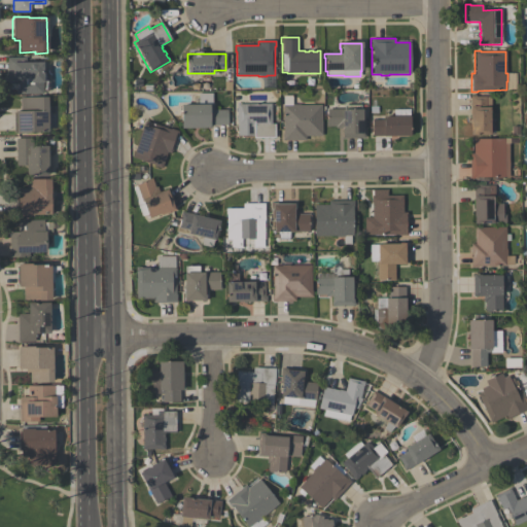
[(6,58),(26,58),(26,63),(42,63),(43,82),(42,82),(42,94),(15,95),(15,84),(7,84),(6,58)]
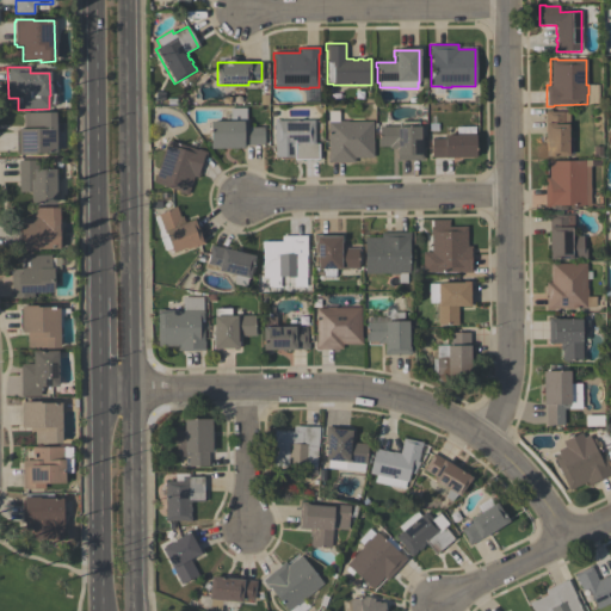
[(209,149),(209,122),(230,122),(229,109),(245,109),(246,122),(247,122),(247,128),(263,127),(264,146),(242,146),(242,148),(209,149)]
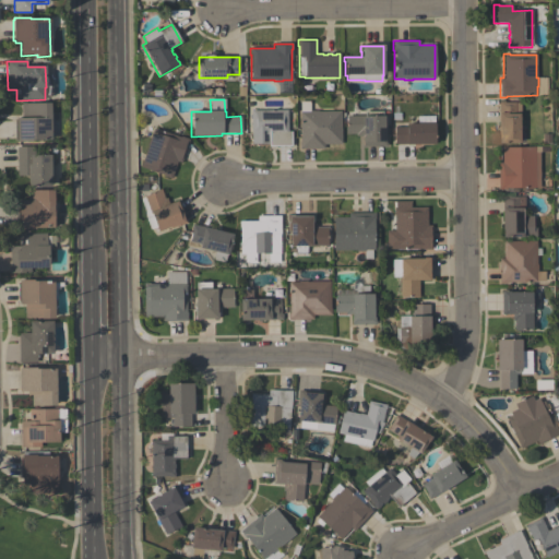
[(498,143),(499,100),(504,100),(504,103),(520,103),(520,117),(520,126),(525,126),(525,140),(520,140),(520,143),(498,143)]
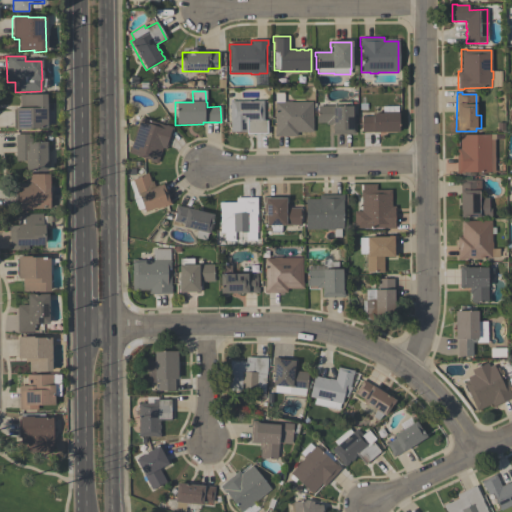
[(274,137),(274,130),(275,130),(274,93),(283,93),(283,101),(291,101),(291,102),(312,102),(312,132),(297,132),(297,136),(274,137)]
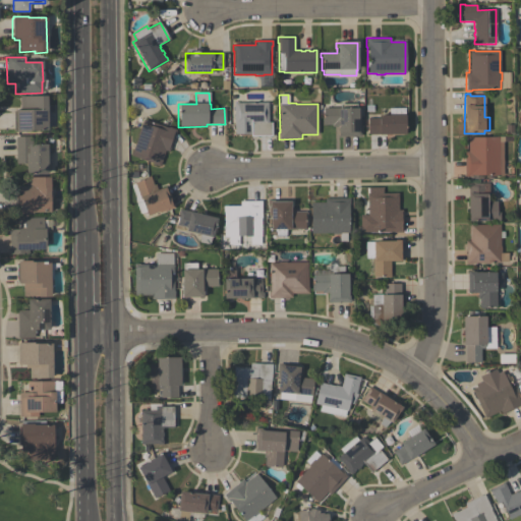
[(47,97),(48,130),(30,130),(30,131),(15,131),(15,130),(13,130),(13,111),(15,111),(15,109),(20,109),(19,97),(47,97)]
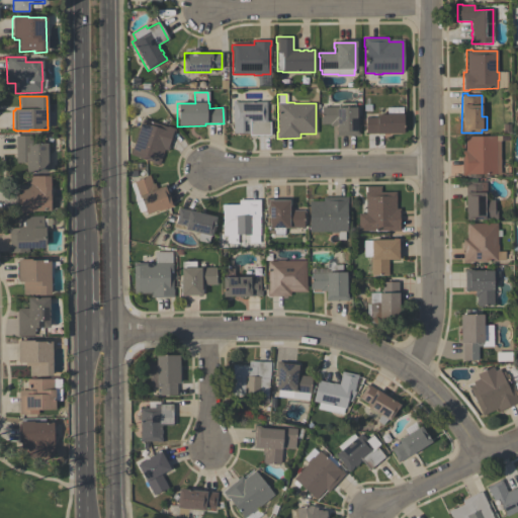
[(233,134),(233,102),(266,102),(266,121),(270,121),(270,136),(249,136),(249,134),(233,134)]
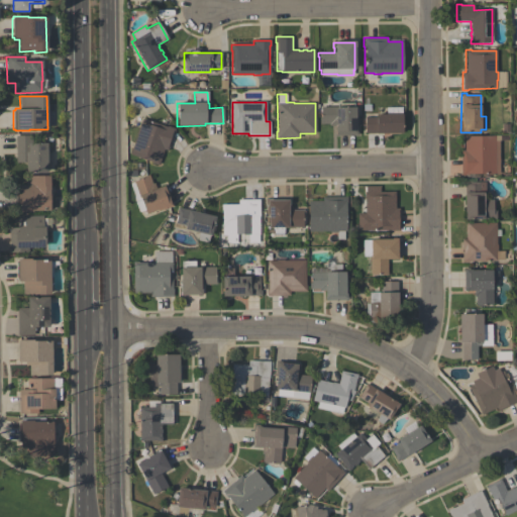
[(354,103),(355,119),(357,119),(357,135),(335,135),(335,127),(335,125),(329,125),(329,123),(319,124),(319,118),(321,118),(320,107),(336,107),(336,104),(354,103)]
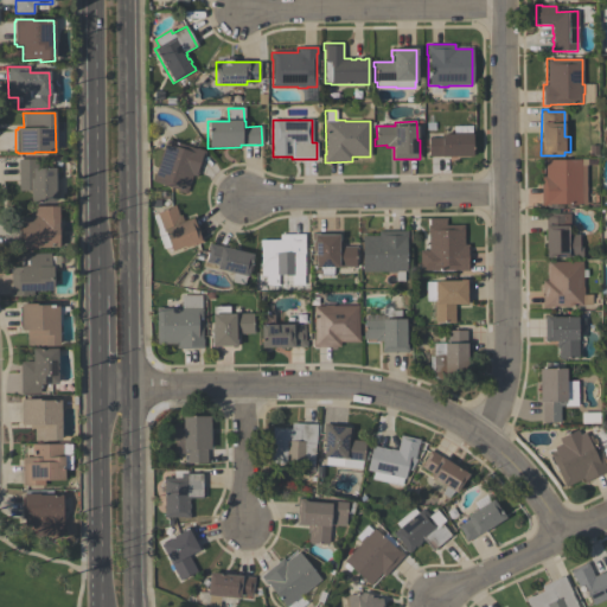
[(472,134),(472,157),(441,157),(428,157),(428,138),(441,138),(441,134),(472,134)]
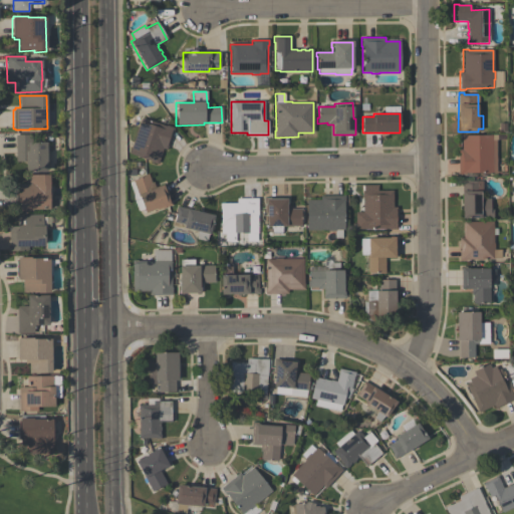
[(129,154),(136,134),(135,134),(138,126),(141,118),(166,126),(166,125),(174,129),(167,150),(163,149),(158,165),(150,162),(151,161),(129,154)]
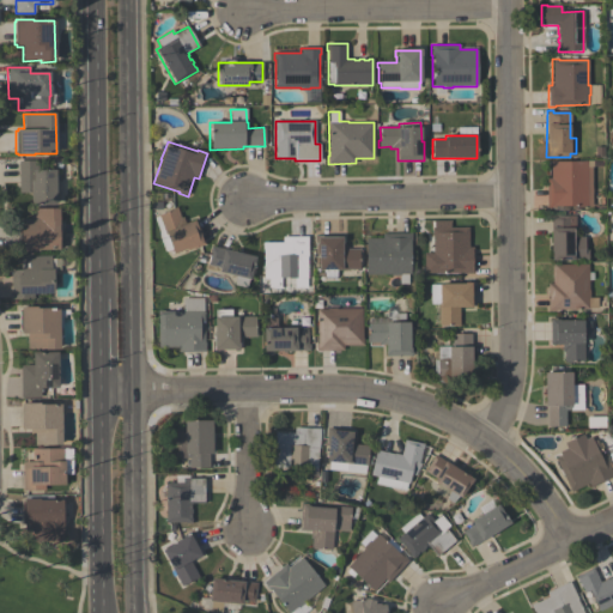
[(37,161),(37,169),(56,169),(56,205),(30,205),(30,192),(19,192),(19,161),(37,161)]
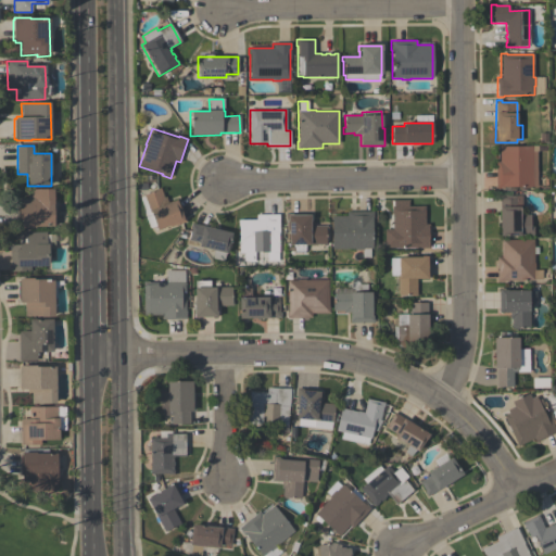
[(536,146),(536,187),(509,187),(509,190),(501,190),(501,188),(495,188),(495,161),(500,161),(500,147),(532,147),(532,146),(536,146)]
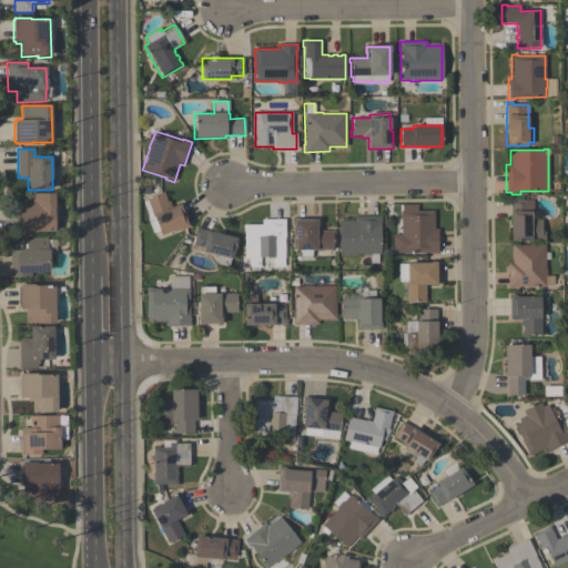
[(17,233),(17,203),(29,203),(29,192),(54,192),(54,231),(36,231),(36,233),(17,233)]
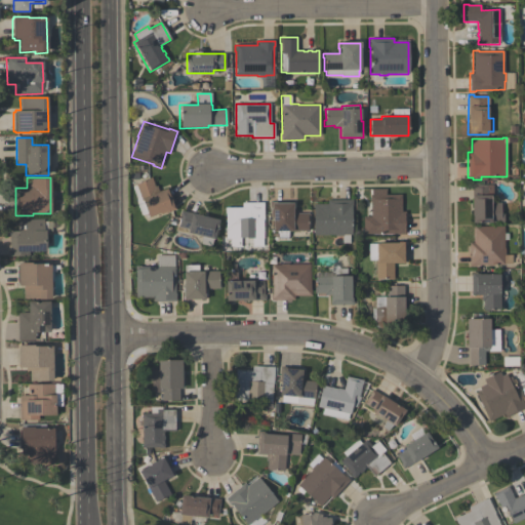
[(175,210),(170,212),(170,211),(160,215),(159,213),(148,218),(146,214),(143,215),(142,215),(140,214),(135,201),(135,198),(131,187),(135,186),(134,185),(147,180),(146,179),(151,177),(154,187),(156,186),(158,191),(167,188),(175,210)]
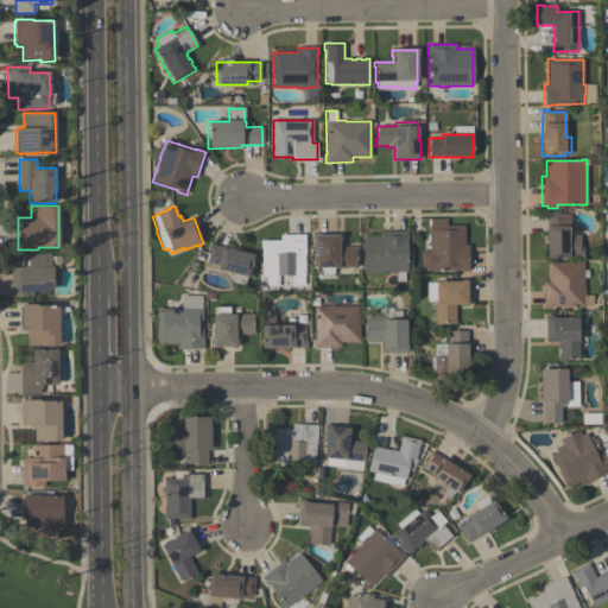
[(570,214),(570,228),(569,228),(569,234),(580,234),(580,247),(583,247),(583,257),(569,257),(569,258),(546,258),(546,213),(553,213),(553,214),(570,214)]
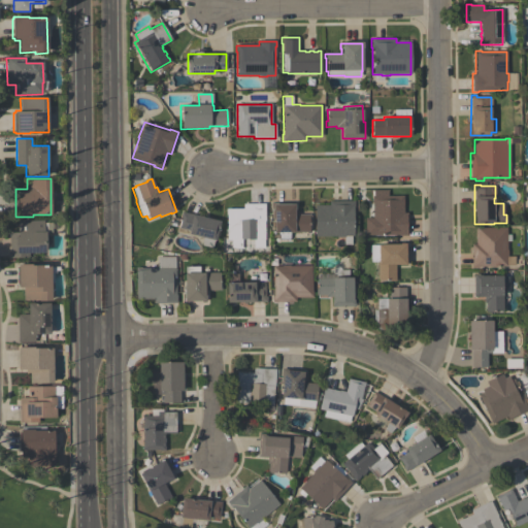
[(407,235),(400,235),(365,235),(365,218),(372,218),(372,202),(371,202),(371,195),(373,195),(373,190),(387,190),(387,195),(403,195),(403,212),(407,212),(407,235)]
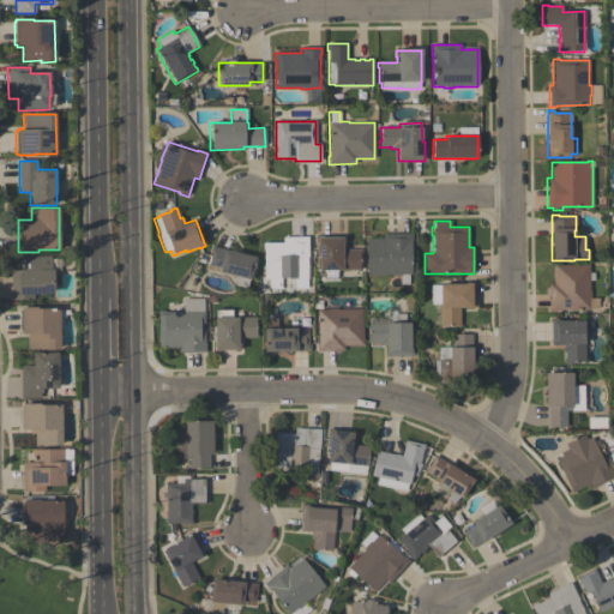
[(366,239),(383,239),(383,233),(411,233),(411,240),(410,240),(410,275),(409,275),(409,284),(399,284),(399,276),(391,276),(391,275),(366,275),(366,239)]
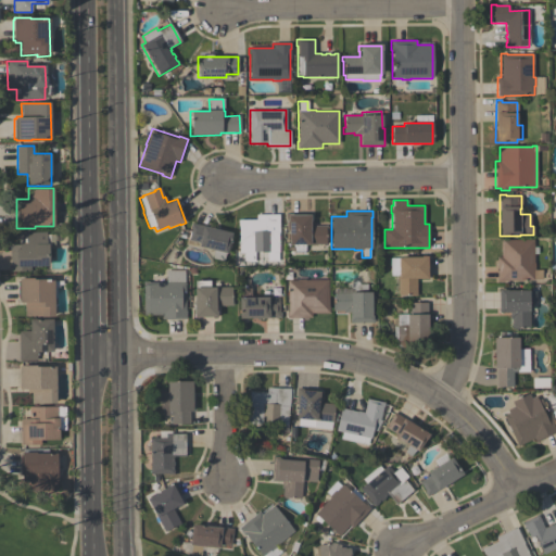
[(326,225),(327,244),(310,244),(310,245),(305,245),(305,252),(292,252),(292,245),(288,245),(288,222),(286,222),(286,213),(310,213),(310,225),(326,225)]
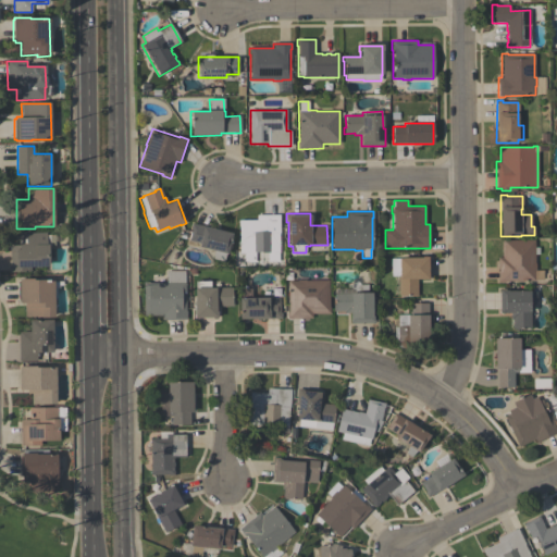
[(279,214),(280,234),(279,234),(279,252),(279,261),(268,261),(268,252),(255,252),(255,261),(244,262),(244,252),(239,252),(238,220),(256,220),(256,214),(279,214)]
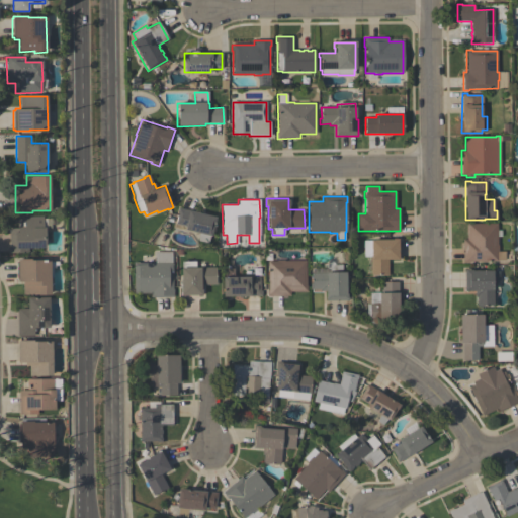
[(216,217),(210,237),(209,236),(208,243),(198,241),(199,234),(184,230),(185,227),(175,224),(178,213),(176,213),(178,207),(216,217)]
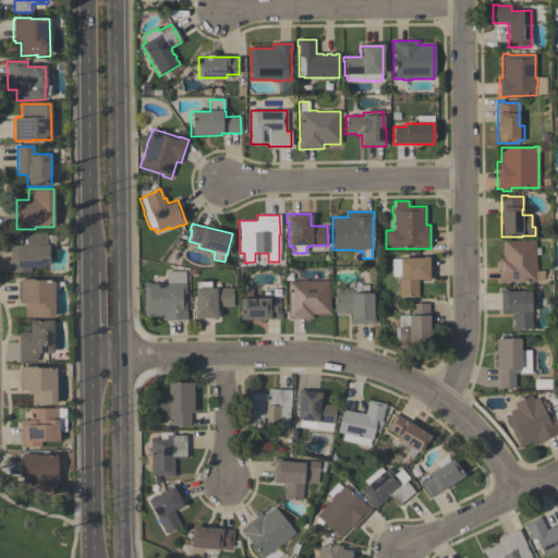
[(10,273),(10,245),(19,244),(19,239),(21,239),(21,232),(47,232),(47,234),(50,234),(50,245),(49,245),(49,267),(31,267),(31,273),(10,273)]
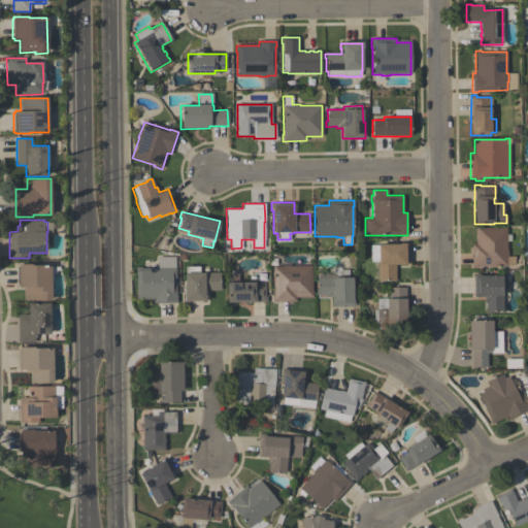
[(475,228),(506,227),(506,250),(507,250),(507,256),(515,256),(515,265),(506,265),(506,266),(479,266),(479,267),(472,267),(471,243),(475,243),(475,228)]
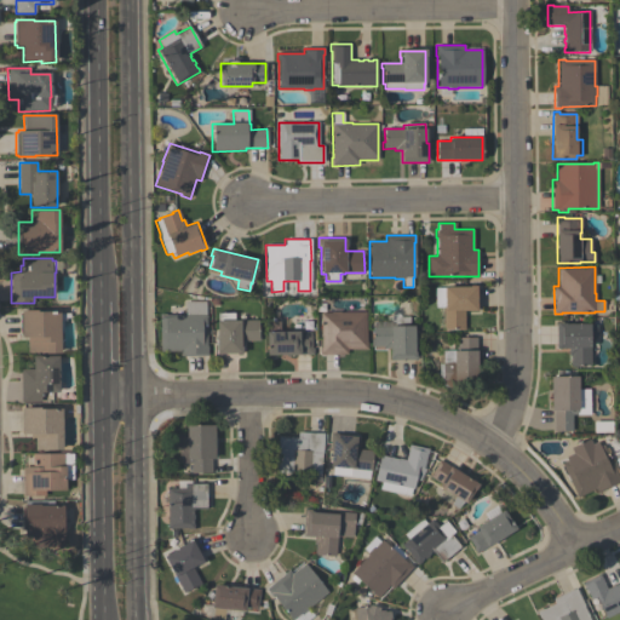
[(477,285),(477,311),(464,311),(464,331),(457,331),(457,329),(443,329),(443,308),(435,308),(435,287),(459,287),(459,285),(477,285)]
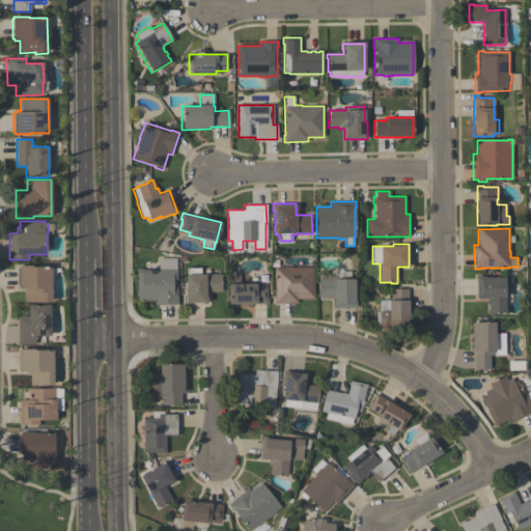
[(136,302),(136,269),(142,269),(142,270),(159,270),(159,258),(176,258),(176,297),(177,297),(177,305),(154,305),(154,302),(136,302)]
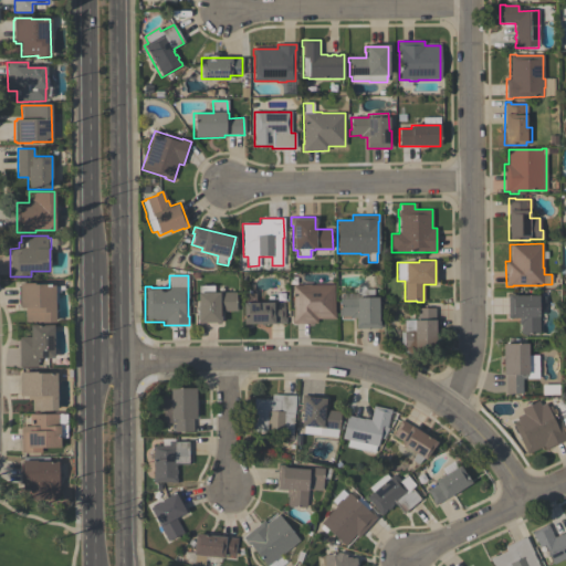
[(55,284),(55,286),(63,286),(63,290),(60,290),(60,293),(56,293),(56,303),(55,303),(55,323),(42,323),(42,322),(25,322),(25,307),(19,307),(19,306),(18,306),(18,285),(19,285),(19,283),(33,283),(33,284),(55,284)]
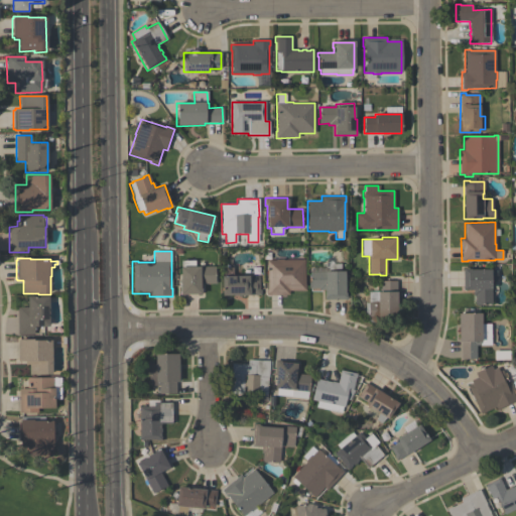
[(304,260),(304,284),(305,284),(305,291),(288,291),(289,294),(266,294),(266,289),(267,289),(267,260),(275,260),(275,259),(283,259),(283,260),(304,260)]
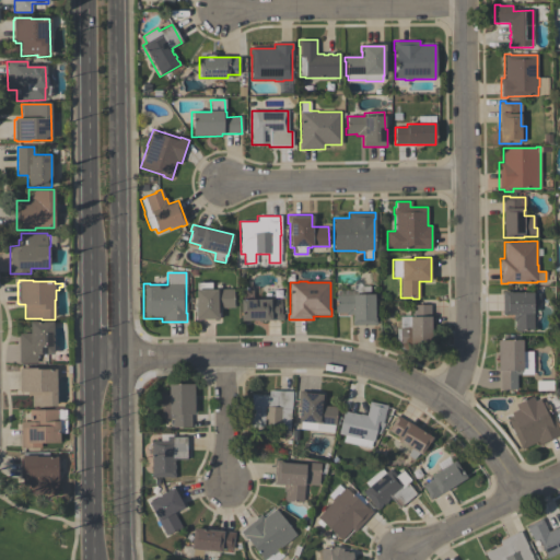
[(195,321),(195,314),(195,290),(197,290),(197,283),(211,283),(211,290),(216,290),(216,289),(233,289),(233,301),(234,301),(234,307),(217,307),(217,314),(218,314),(218,321),(195,321)]
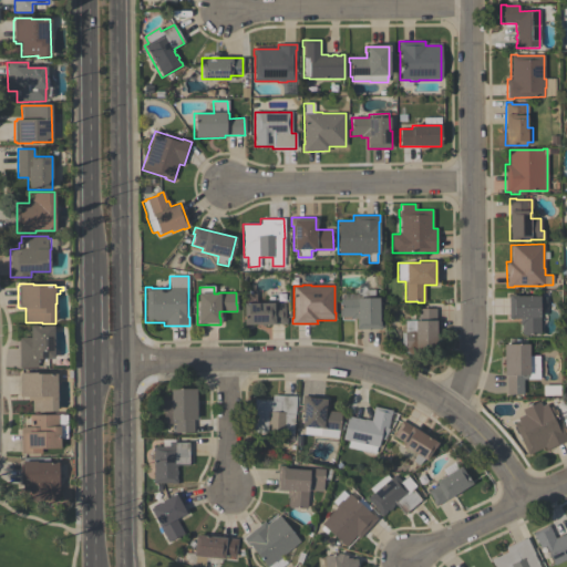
[(381,329),(357,329),(357,319),(350,319),(350,317),(339,317),(339,310),(340,310),(340,294),(361,294),(366,294),(366,290),(374,290),(374,299),(379,299),(379,316),(381,316),(381,329)]
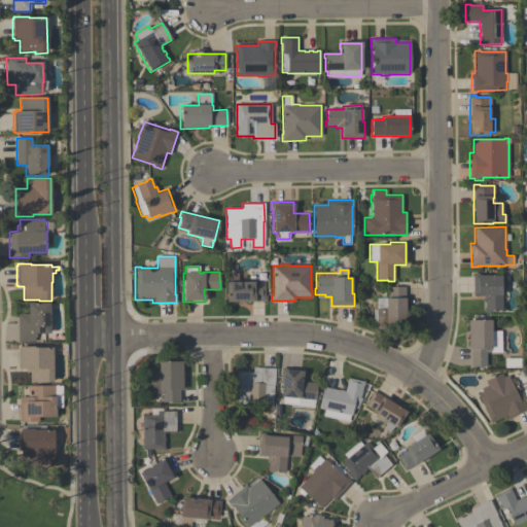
[(266,302),(255,302),(225,303),(225,283),(227,282),(226,274),(237,274),(237,282),(264,282),(265,295),(266,295),(266,302)]
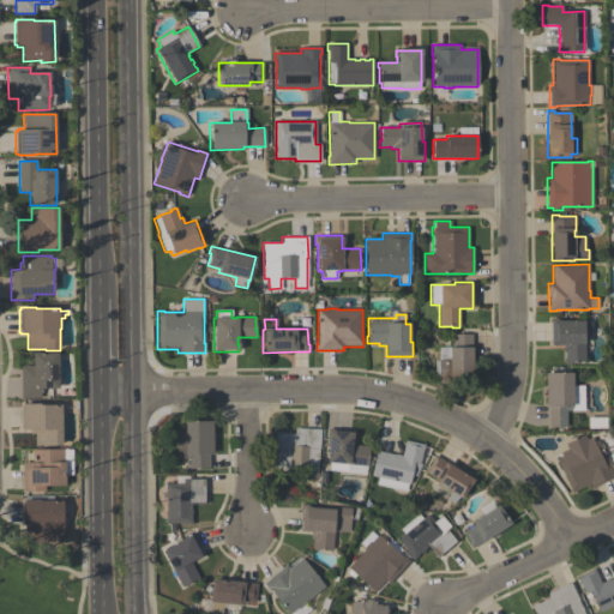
[(585,362),(565,362),(565,351),(563,351),(563,345),(551,345),(551,319),(559,319),(559,320),(570,319),(570,321),(584,321),(590,321),(591,335),(584,335),(584,341),(585,362)]
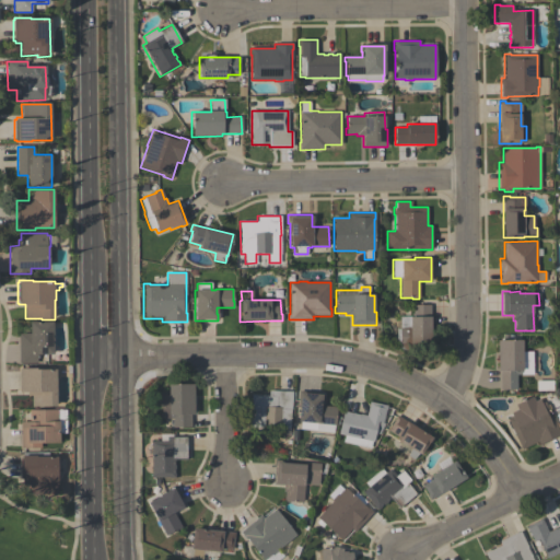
[(399,343),(399,316),(412,316),(412,305),(430,305),(430,343),(399,343)]
